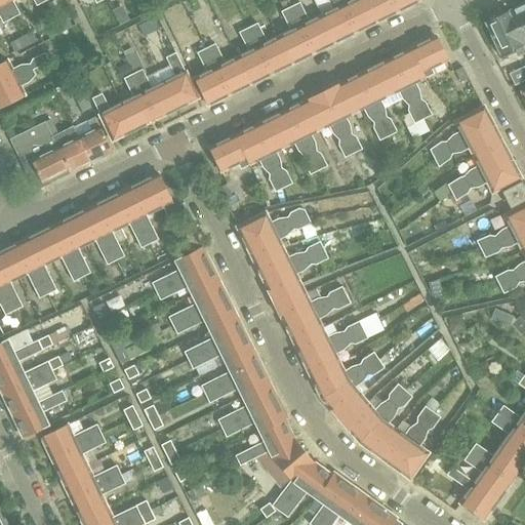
[(2,0),(0,0),(0,17),(2,23),(12,17),(2,0)]
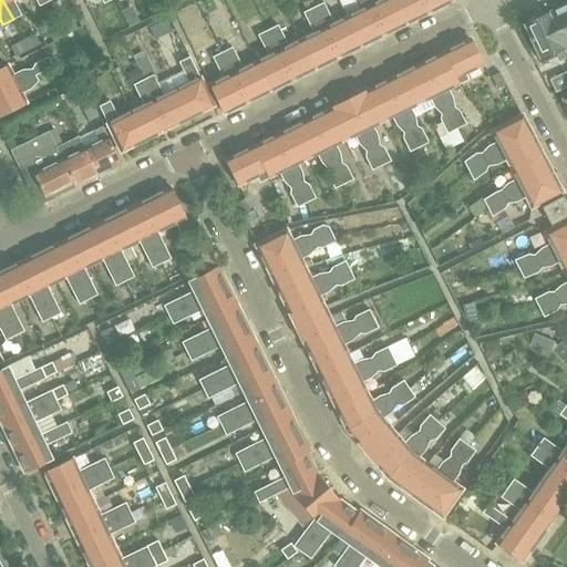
[(2,0),(13,19),(22,14),(13,0),(2,0)]
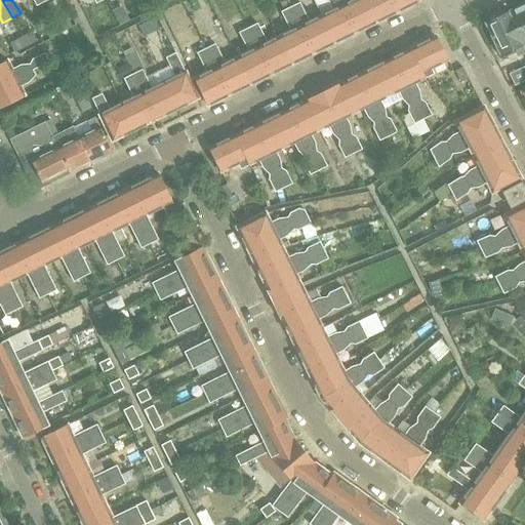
[(290,31),(279,36),(291,62),(313,51),(287,0),(279,0),(284,9),(281,11),(290,31)]
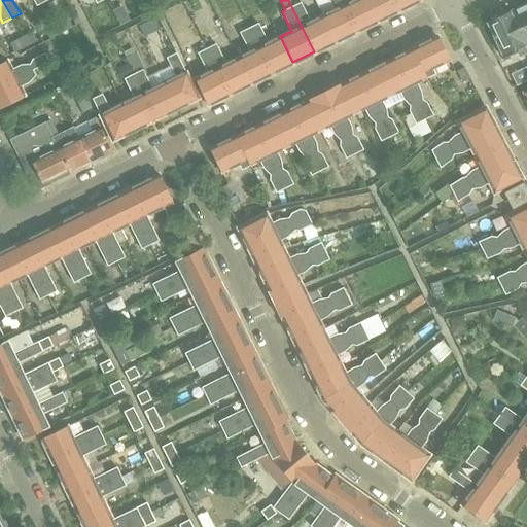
[(288,0),(314,51),(336,41),(322,15),(321,15),(314,0),(303,0),(301,1),(300,0),(288,0)]
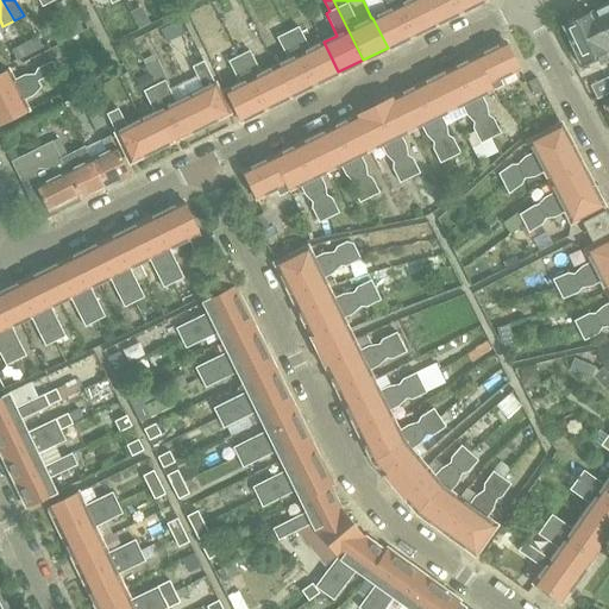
[(380,0),(385,11),(372,18),(388,48),(412,36),(394,0),(380,0)]
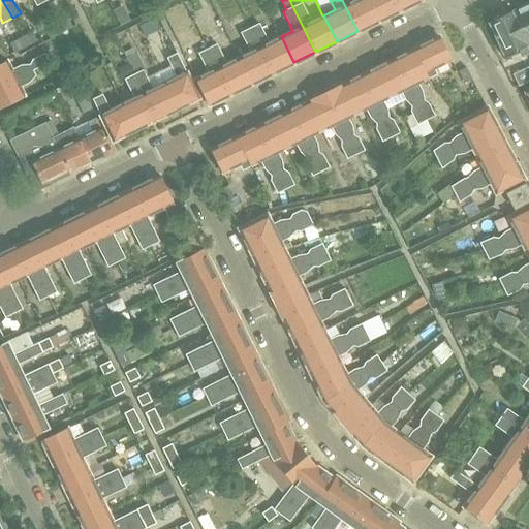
[(353,0),(342,0),(358,31),(379,21),(369,0),(353,0)]
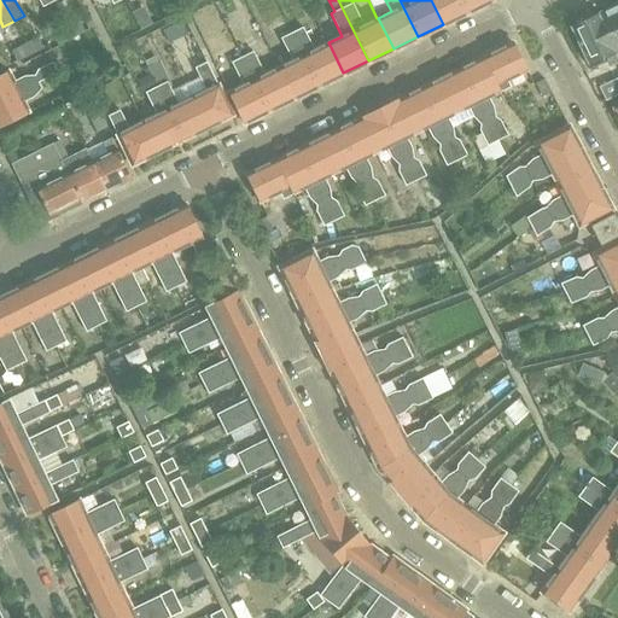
[(431,0),(443,24),(468,12),(461,0),(431,0)]
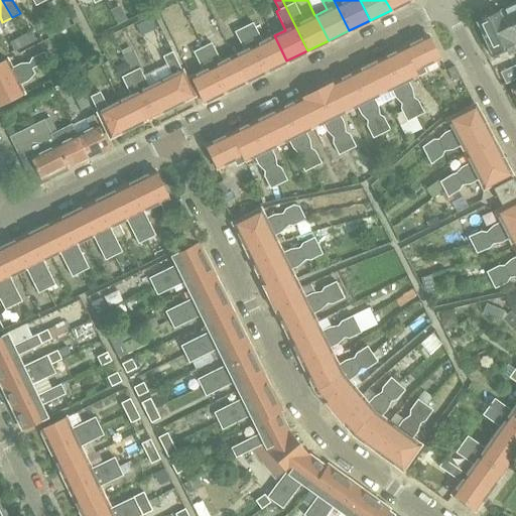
[(385,0),(391,10),(409,0),(385,0)]
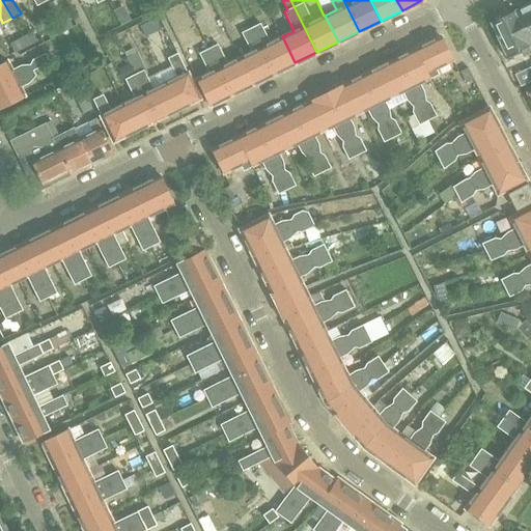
[(530,2),(525,5),(512,11),(530,50),(530,2)]
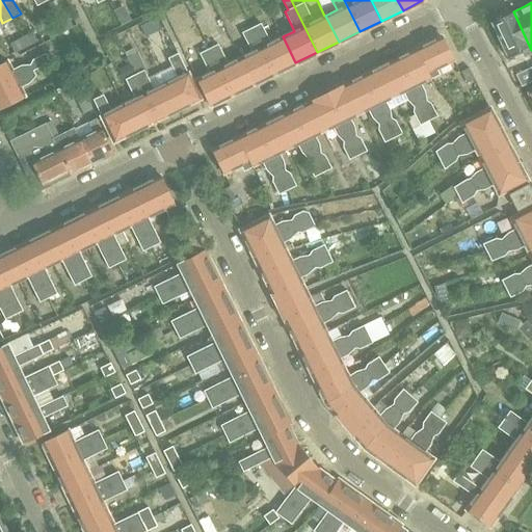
[(113,10),(121,25),(130,21),(123,6),(113,10)]
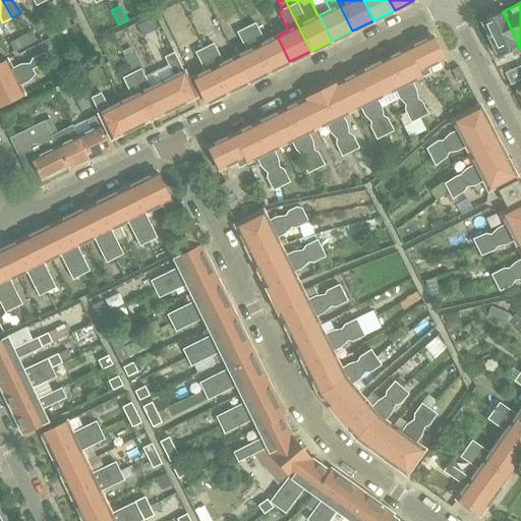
[(495,53),(509,47),(513,55),(520,50),(520,49),(503,11),(480,21),(495,53)]
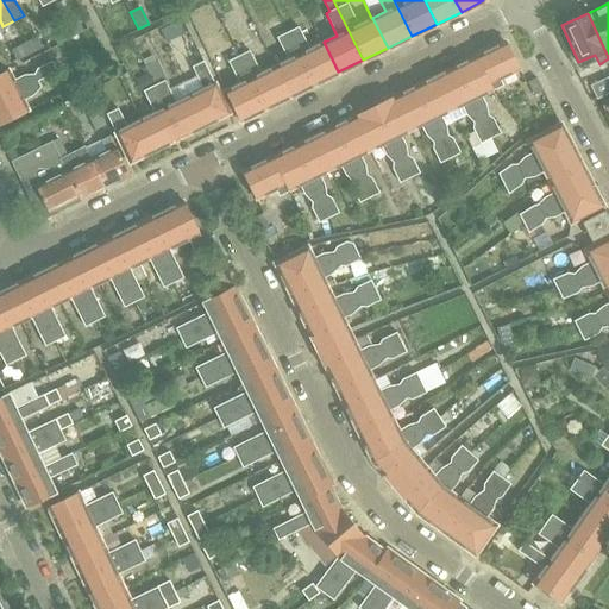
[(83,30),(79,19),(64,26),(70,37),(83,30)]
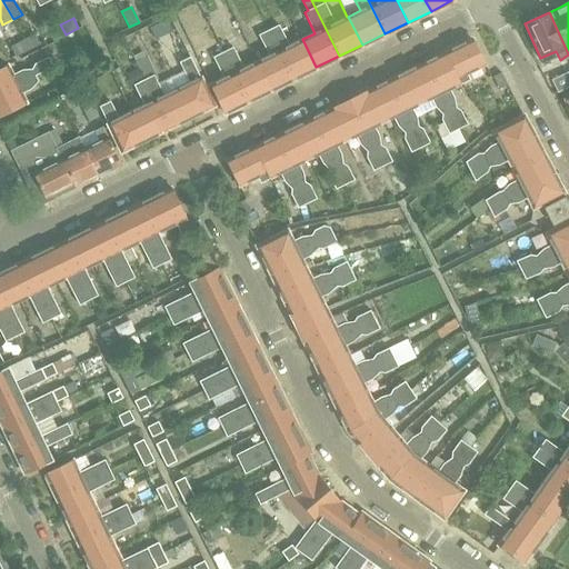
[(66,35),(60,25),(48,31),(53,41),(66,35)]
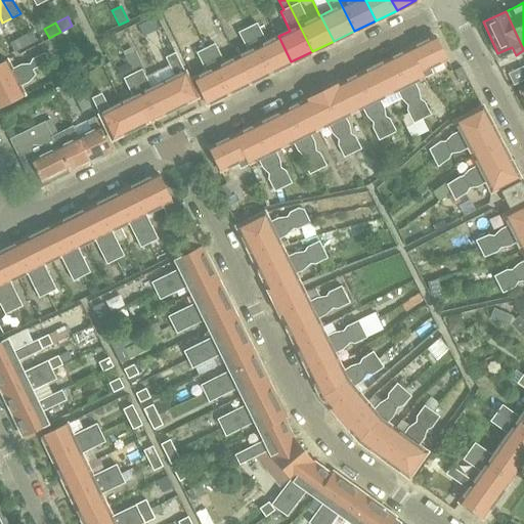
[(257,23),(248,27),(270,73),(291,61),(278,36),(267,41),(257,23)]
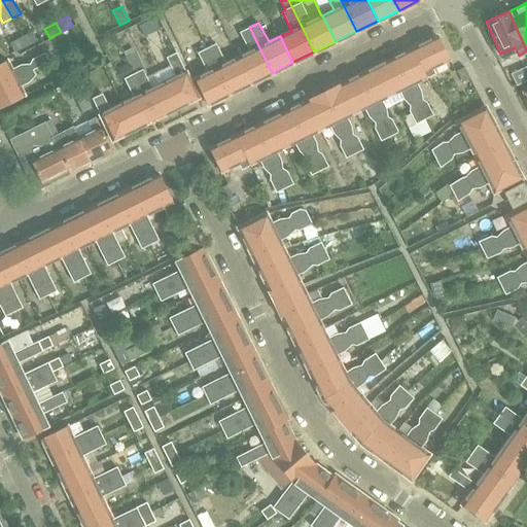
[(249,51),(238,57),(250,83),(272,73),(249,27),(240,32),(249,51)]
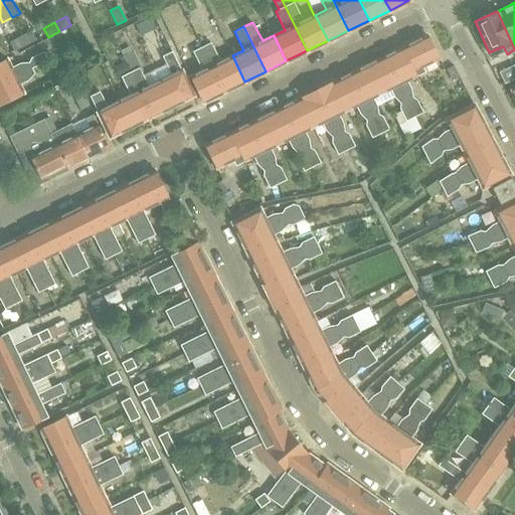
[(25,44),(36,39),(31,30),(20,35),(25,44)]
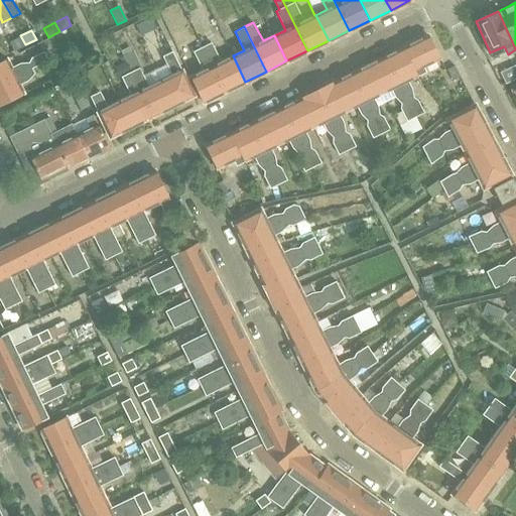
[(14,50),(25,44),(20,35),(9,41),(14,50)]
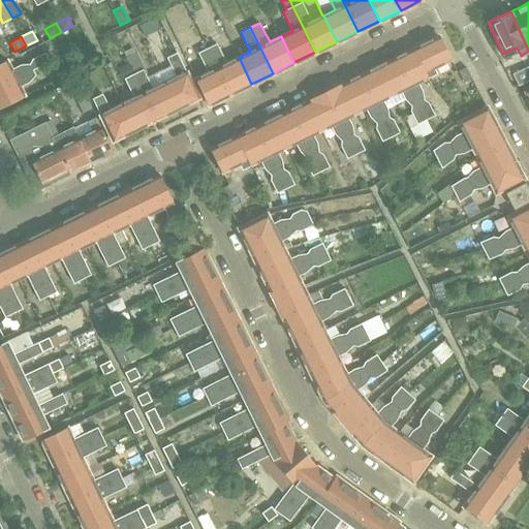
[(413,52),(427,78),(436,72),(433,67),(450,59),(440,38),(413,52)]
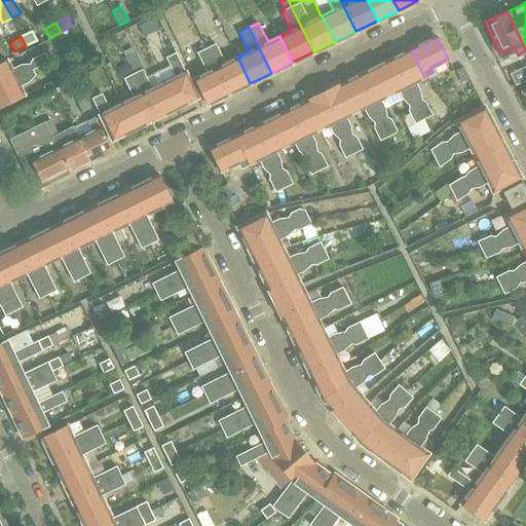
[(216,43),(207,48),(229,94),(250,83),(237,57),(225,63),(216,43)]
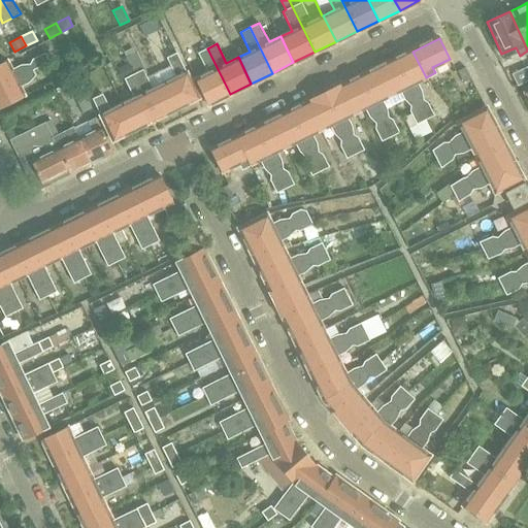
[(230,94),(207,48),(198,53),(207,72),(195,78),(208,104),(230,94)]
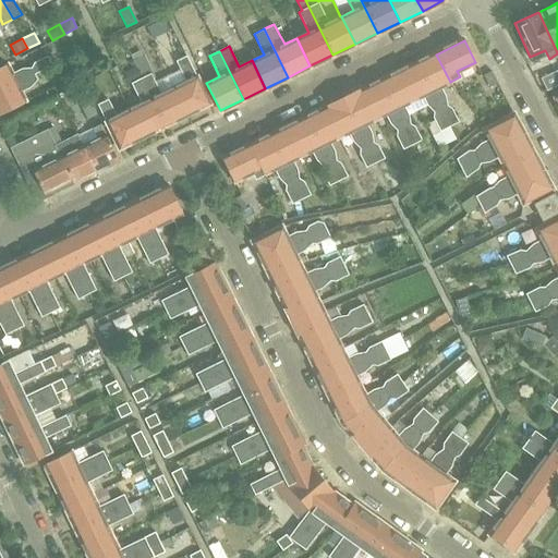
[(0,67),(0,89),(52,64),(47,55),(34,62),(32,67),(22,68),(13,73),(8,63),(0,67)]
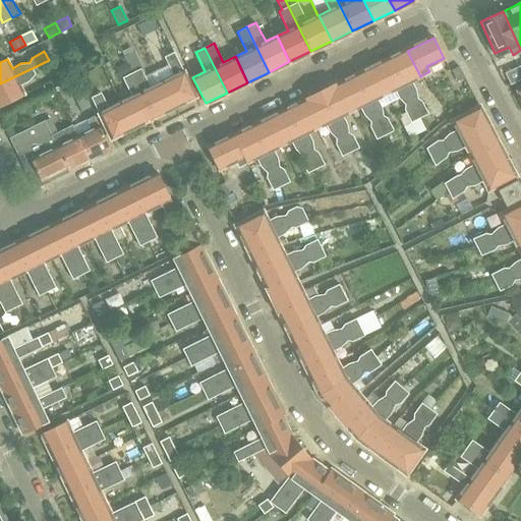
[(407,51),(390,59),(420,118),(428,114),(422,101),(416,99),(415,89),(411,80),(420,76),(407,51)]
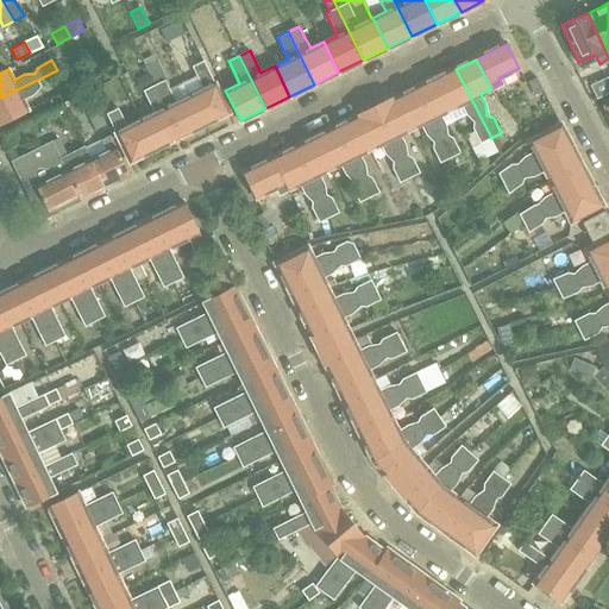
[(203,88),(189,95),(203,125),(228,113),(214,83),(215,82),(203,61),(192,66),(203,88)]
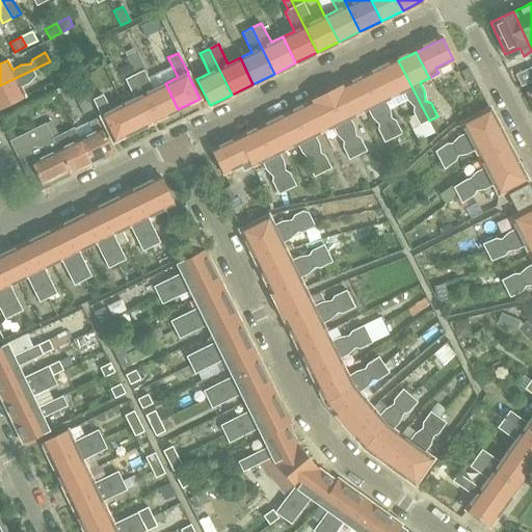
[(398,60),(380,70),(394,96),(402,91),(406,101),(414,106),(413,111),(420,125),(429,121),(398,60)]
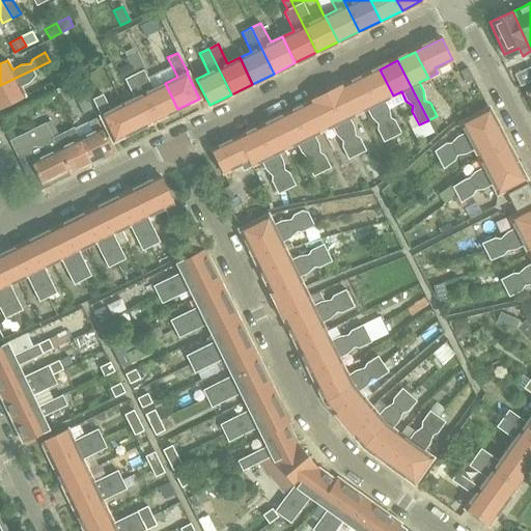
[(50,61),(0,85),(0,107),(25,95),(21,86),(29,82),(35,74),(33,70),(50,61)]
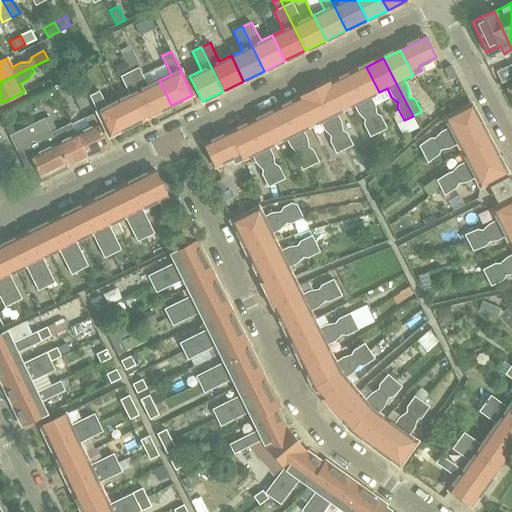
[(121,76),(129,72),(124,62),(114,67),(119,77),(121,76)]
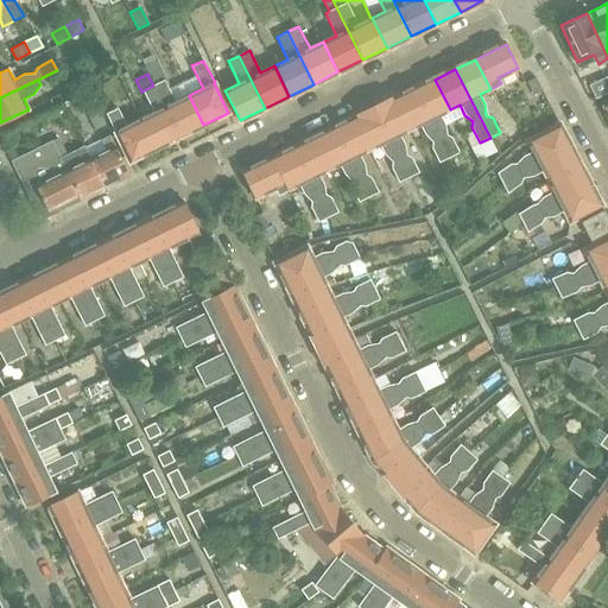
[(536,77),(527,81),(533,94),(542,109),(549,106),(543,90),(536,77)]
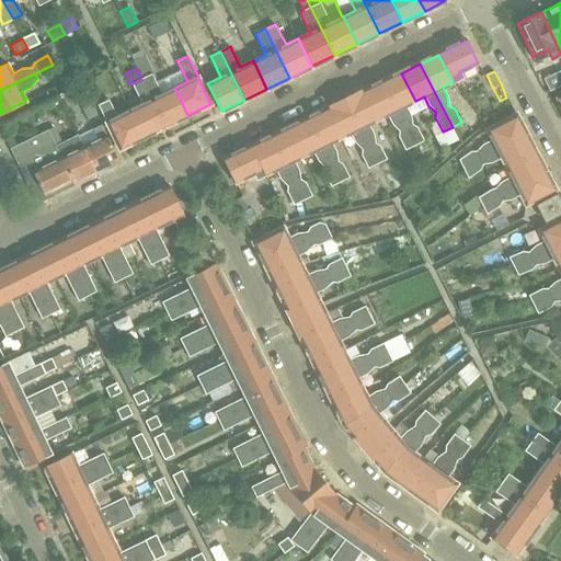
[(152,73),(141,79),(165,126),(187,115),(174,88),(162,93),(152,73)]
